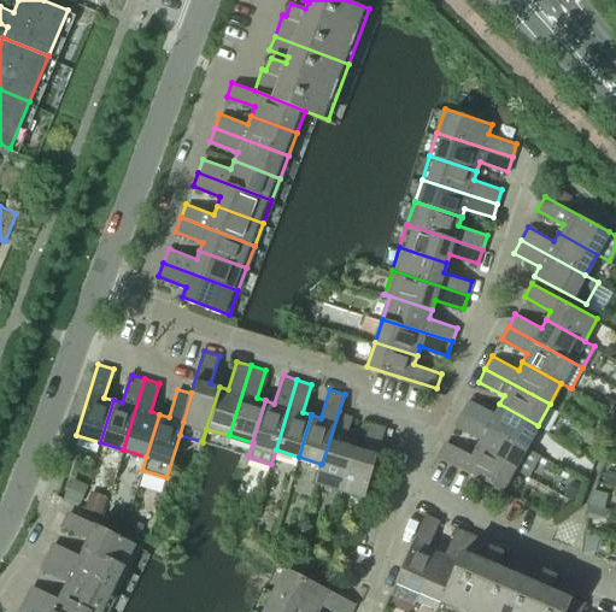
[(538,425),(499,404),(494,412),(469,398),(462,411),(527,446),(538,425)]
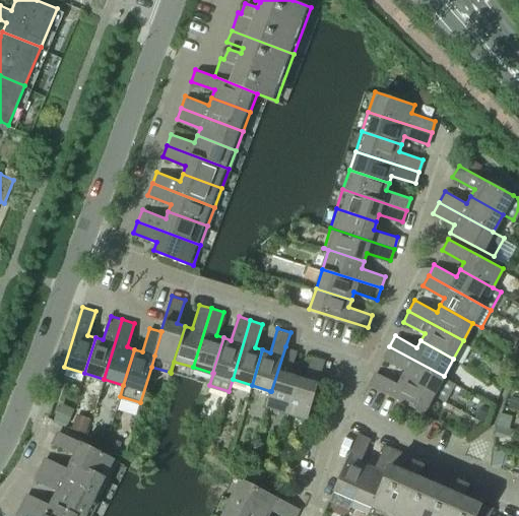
[(285,411),(297,376),(289,374),(297,349),(285,346),(271,391),(270,391),(265,405),(285,411)]
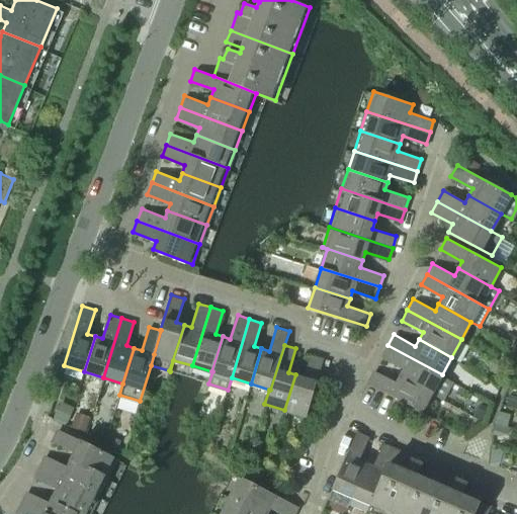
[(452,380),(442,374),(388,345),(381,356),(404,367),(400,374),(432,393),(442,399),(452,380)]
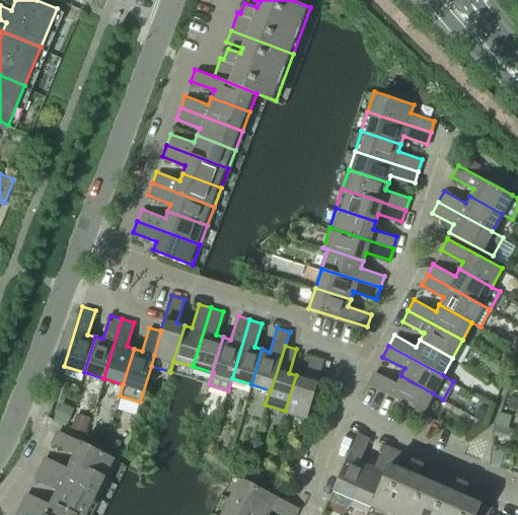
[(305,417),(323,358),(311,354),(303,377),(296,375),(285,411),(305,417)]
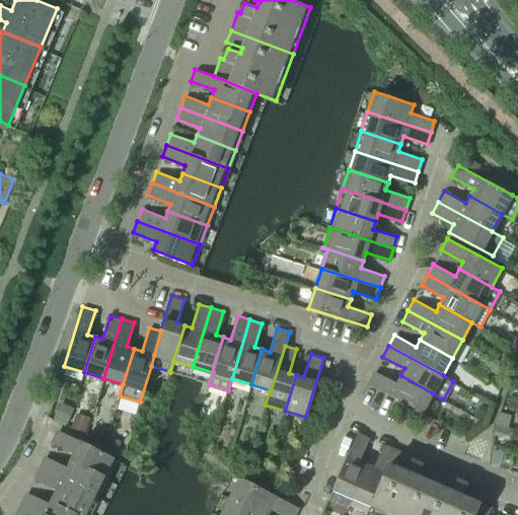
[(423,412),(433,393),(400,375),(396,382),(375,370),(368,382),(423,412)]
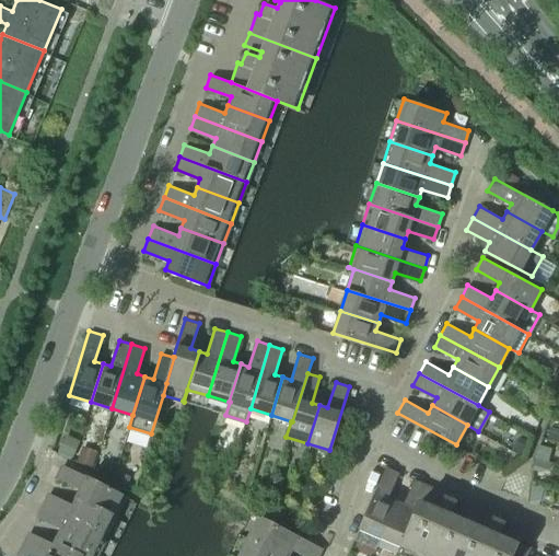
[(127,496),(120,493),(62,463),(56,476),(80,488),(77,496),(117,517),(127,496)]
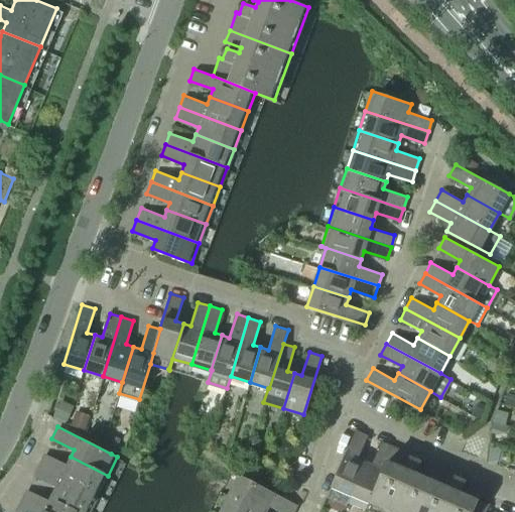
[(350,494),(365,460),(358,457),(367,434),(355,429),(331,486),(350,494)]
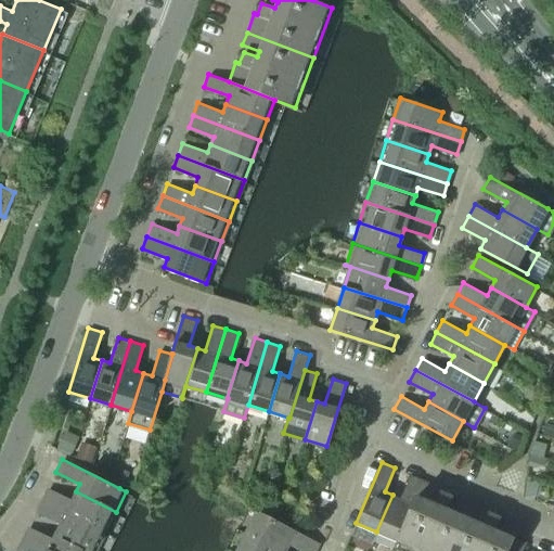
[(397,540),(412,503),(423,479),(411,474),(400,498),(393,495),(376,532),(397,540)]
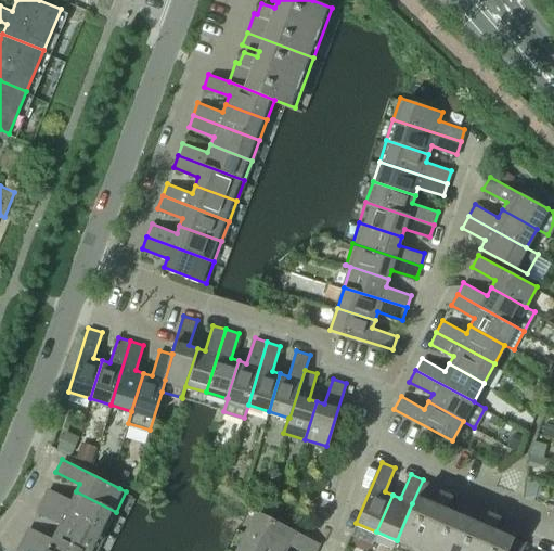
[(447,509),(452,496),(440,490),(442,488),(423,479),(412,503),(437,514),(461,525),(472,500),(460,495),(452,511),(447,509)]
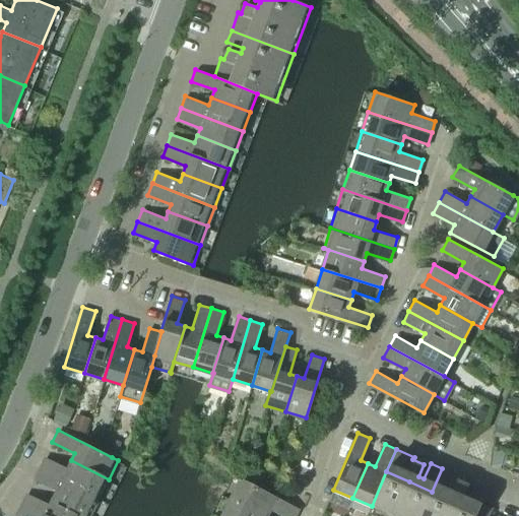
[(109,479),(71,460),(67,467),(45,456),(40,467),(100,497),(109,479)]
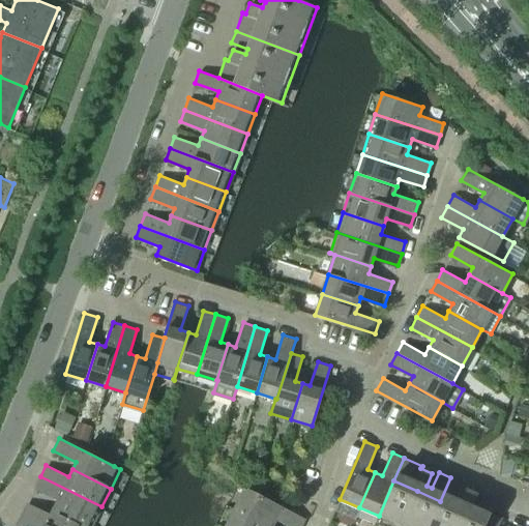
[(101,506),(40,476),(35,488),(57,499),(54,506),(92,525),(101,506)]
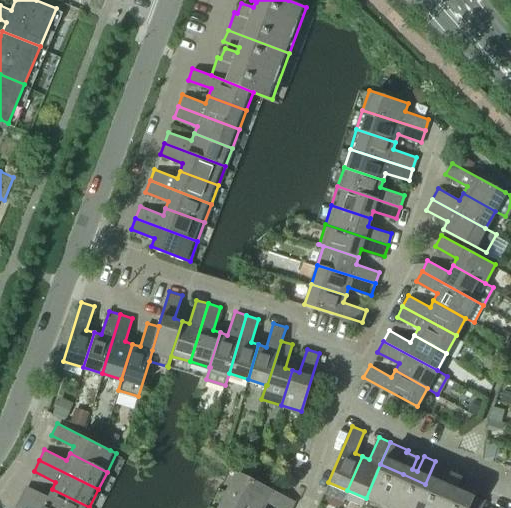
[(456,488),(461,476),(451,472),(452,469),(435,461),(425,484),(447,493),(470,503),(474,494),(480,481),(468,475),(461,491),(456,488)]
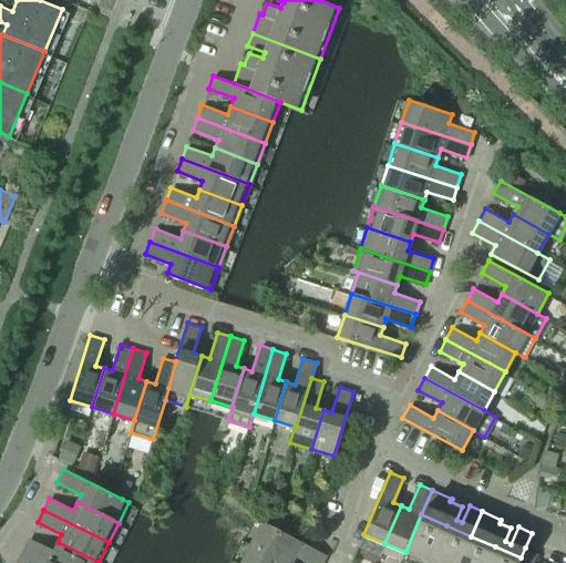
[(299,526),(302,517),(291,513),(287,523),(288,523),(299,526)]
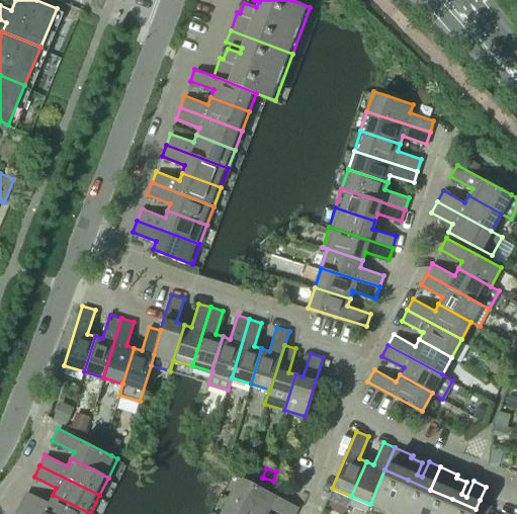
[(393,513),(408,480),(384,469),(370,504),(393,513)]
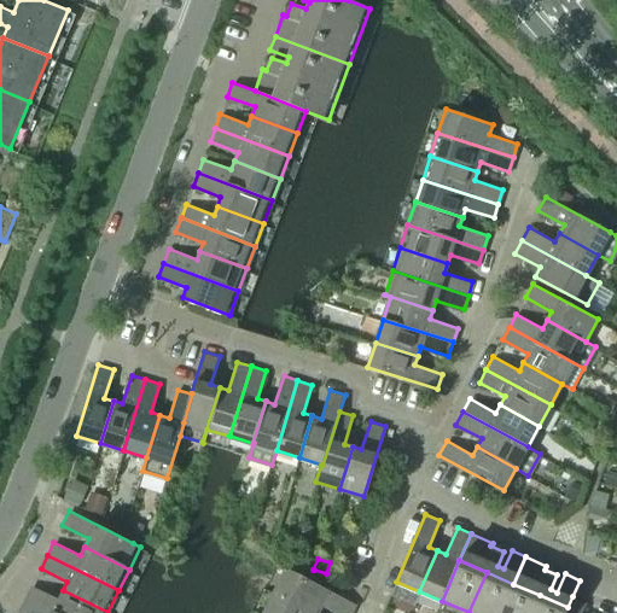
[(350,612),(355,603),(322,587),(285,567),(273,590),(318,612),(321,605),(339,612),(350,612)]
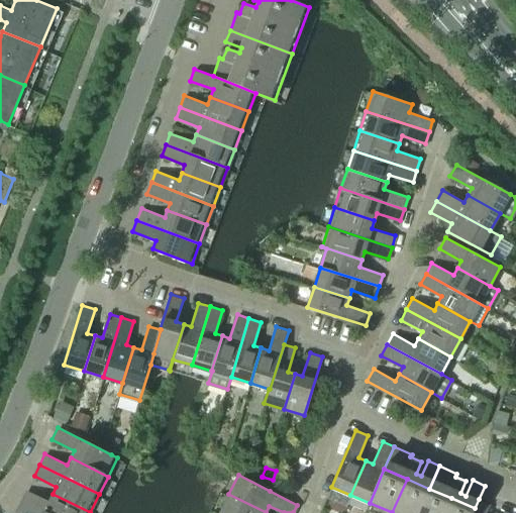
[(393,512),(418,512),(429,489),(407,479),(392,512),(393,512)]
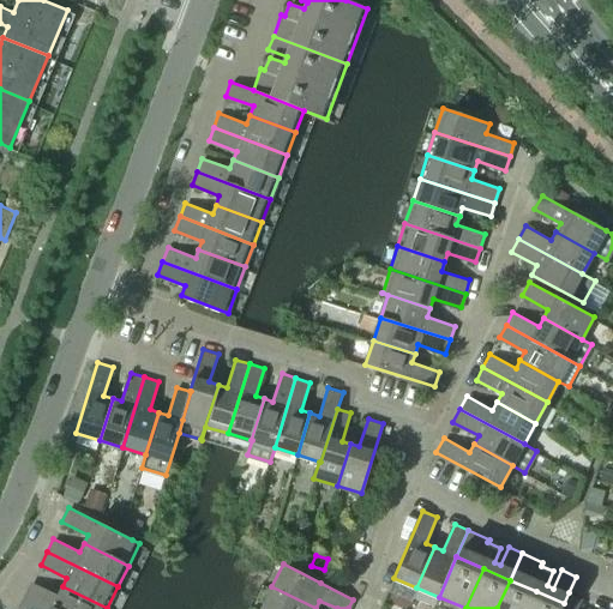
[(528,608),(536,591),(510,580),(497,608),(528,608)]
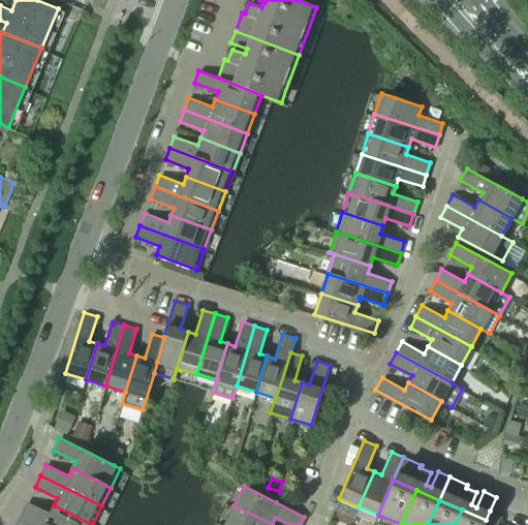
[(91,524),(92,524),(54,505),(50,513),(28,501),(22,513),(47,524),(91,524)]
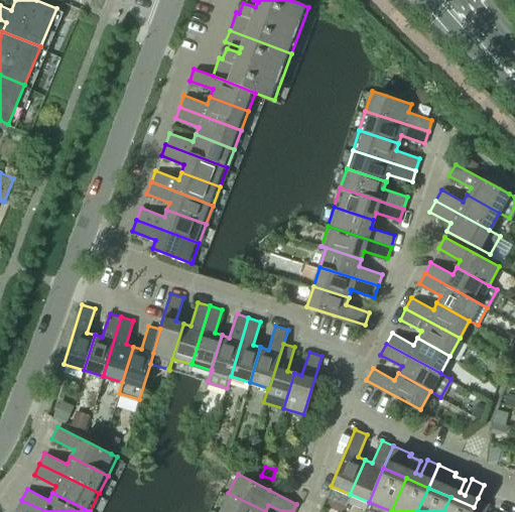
[(264,511),(265,511),(228,493),(219,511),(221,511),(264,511)]
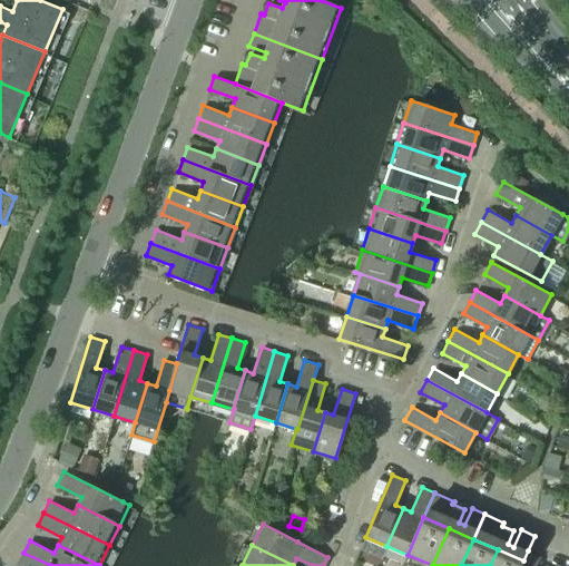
[(520,565),(523,560),(498,549),(490,565),(520,565)]
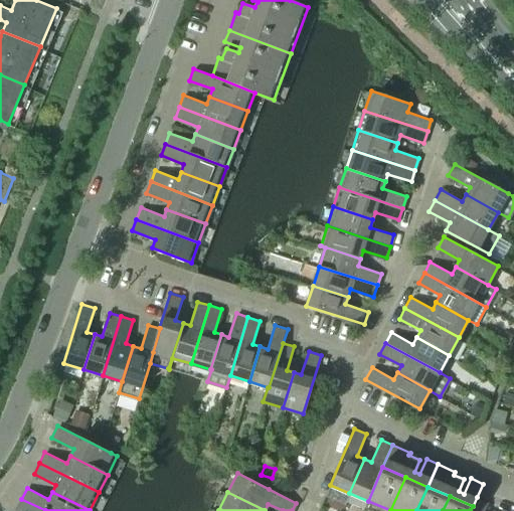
[(484,510),(488,502),(477,497),(473,506),(470,510),(484,510)]
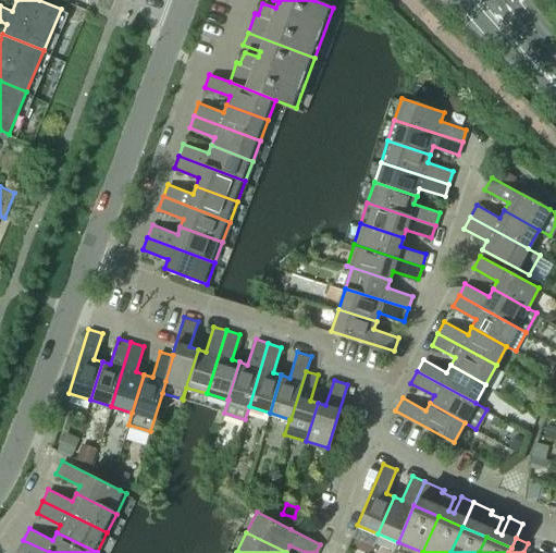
[(49,552),(23,540),(17,552),(20,552),(49,552)]
